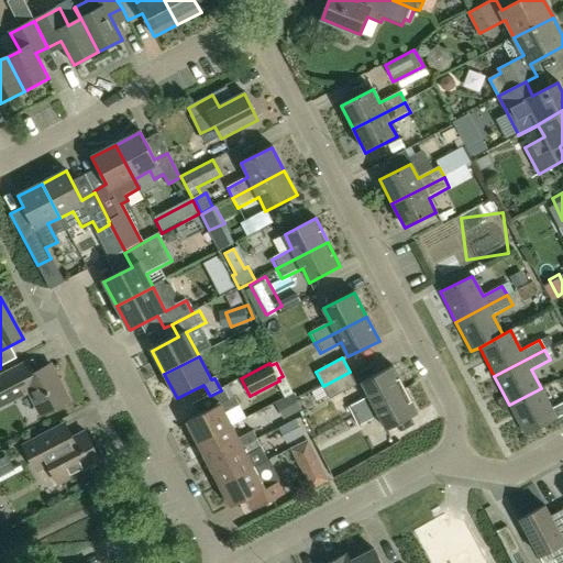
[(43,417),(69,403),(51,365),(24,379),(19,368),(0,378),(0,403),(18,394),(20,398),(30,393),(43,417)]
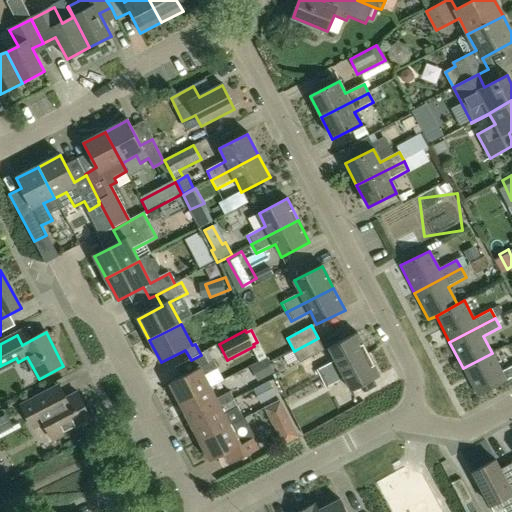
[(321,380),(368,355),(357,333),(329,348),(335,361),(316,371),(321,380)]
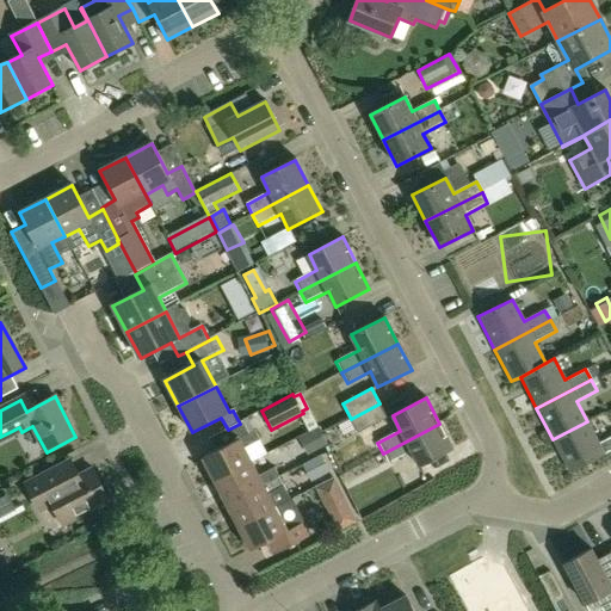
[(387,418),(380,403),(351,419),(358,432),(387,418)]
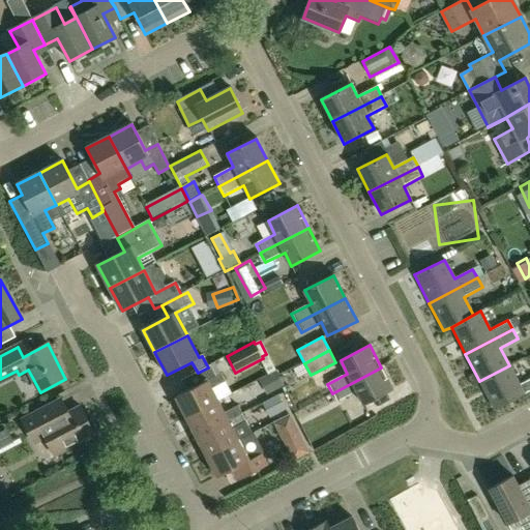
[(529,377),(519,384),(509,365),(479,381),(494,409),(529,389),(529,377)]
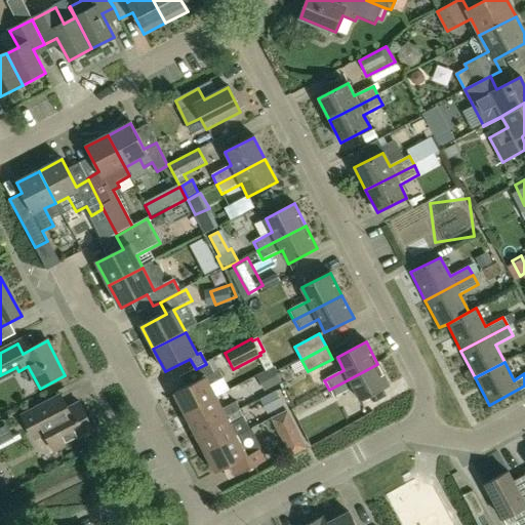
[(390,386),(377,364),(329,390),(334,398),(353,389),(360,401),(390,386)]
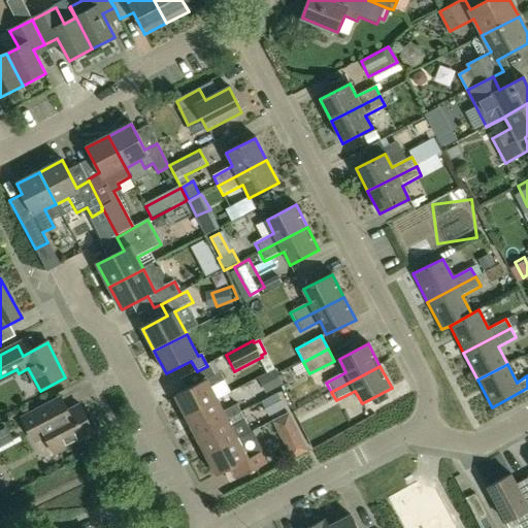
[(176,397),(187,418),(219,400),(212,388),(225,382),(222,374),(176,397)]
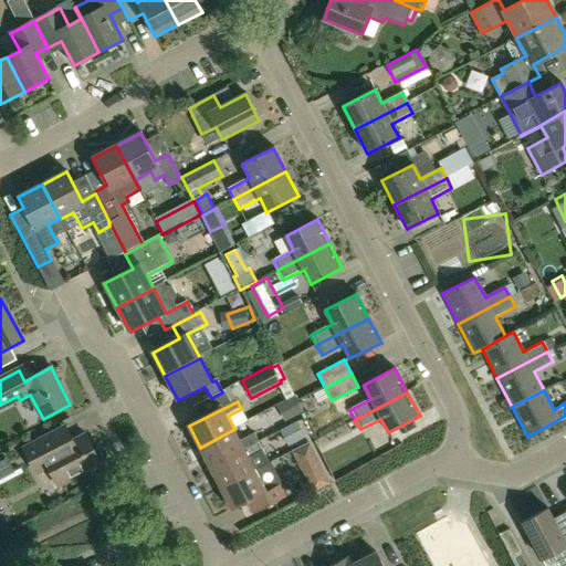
[(304,441),(296,426),(283,433),(291,448),(304,441)]
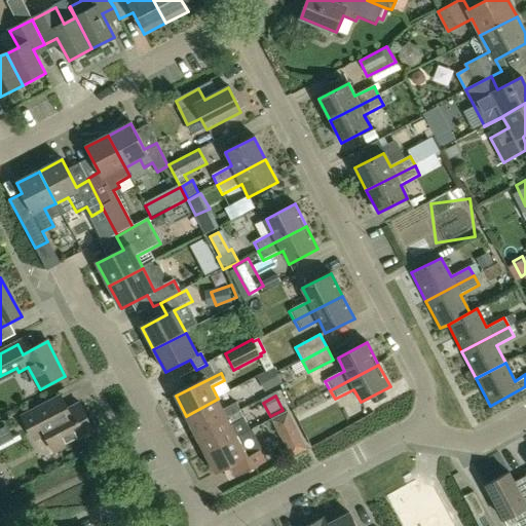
[(196,435),(240,411),(236,403),(224,410),(218,399),(186,416),(196,435)]
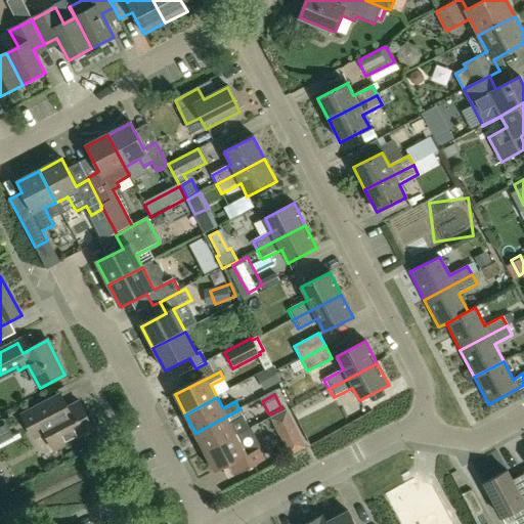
[(55,452),(94,432),(80,403),(55,416),(49,403),(23,418),(35,441),(46,435),(55,452)]
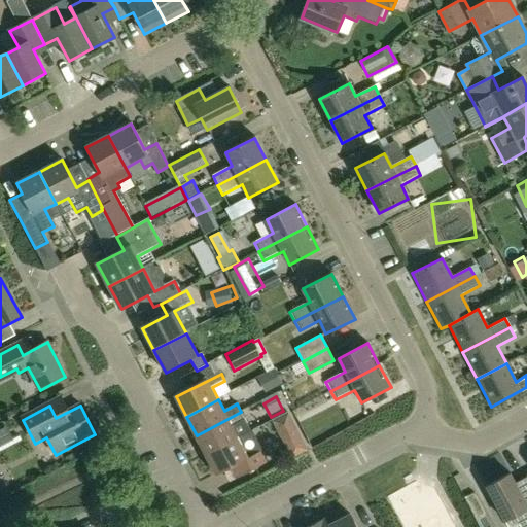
[(301,407),(291,412),(300,425),(309,420),(301,407)]
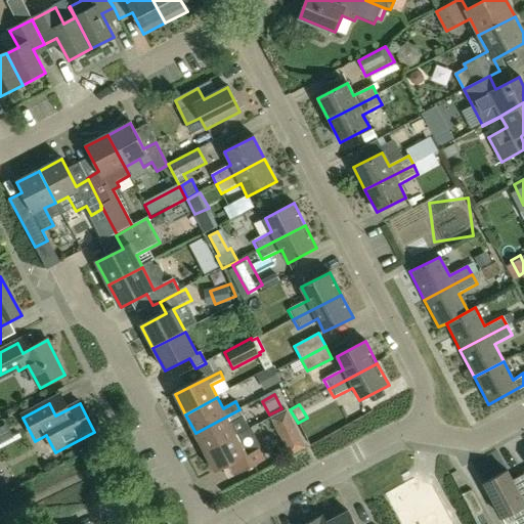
[(237,435),(250,429),(239,409),(195,433),(205,452),(237,435)]
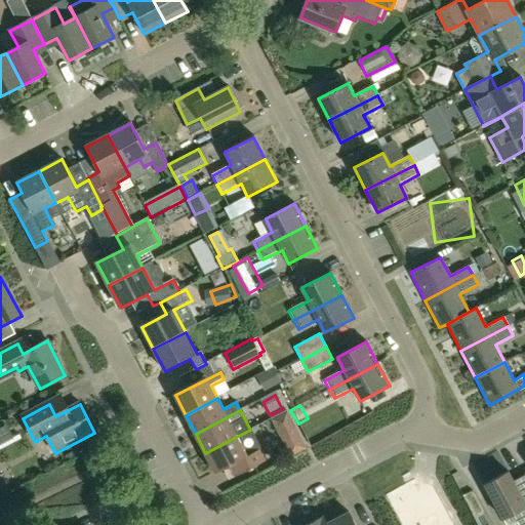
[(295,430),(285,411),(271,419),(280,437),(295,430)]
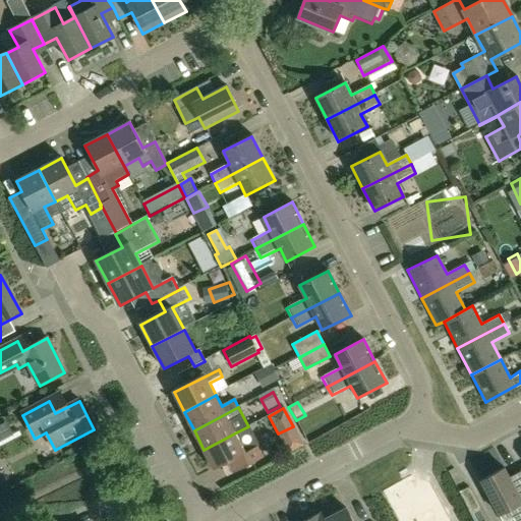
[(248,426),(236,432),(204,450),(214,469),(240,456),(246,467),(265,457),(258,447),(248,426)]
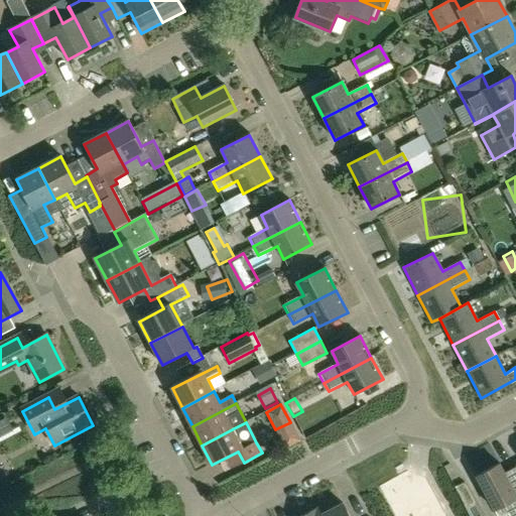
[(0,471),(6,481),(20,473),(13,461),(0,468),(0,471)]
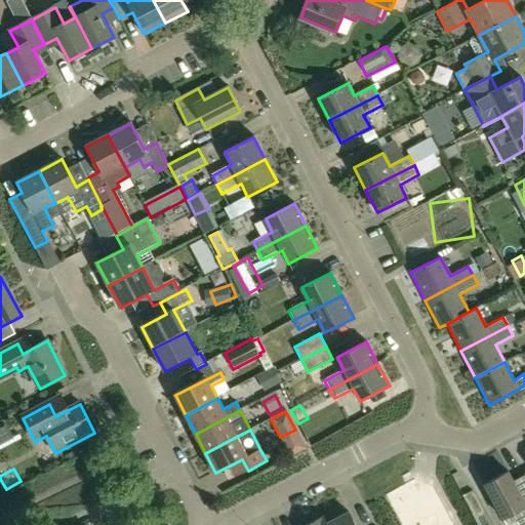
[(524,524),(524,494),(521,497),(507,472),(483,485),(505,524),(511,524),(517,522),(518,524),(524,524)]
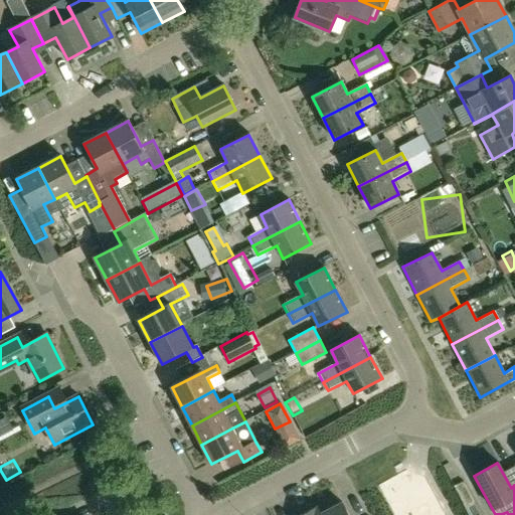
[(451,514),(435,481),(428,484),(421,471),(389,487),(402,514),(451,514)]
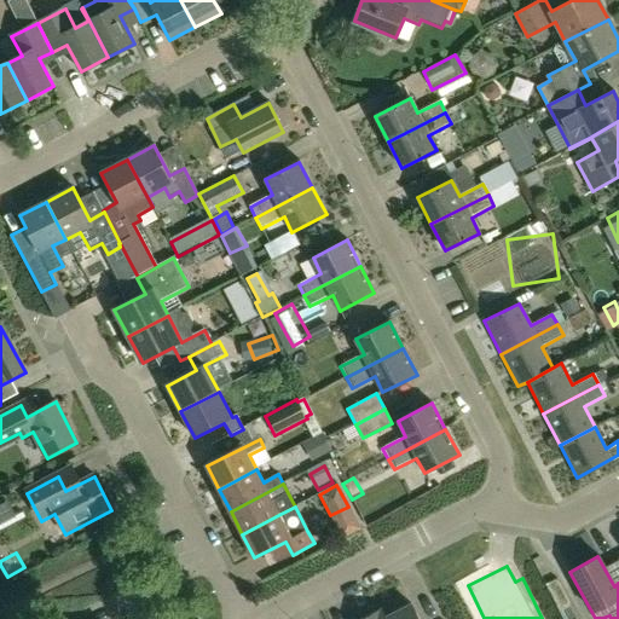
[(417,618),(410,605),(385,618),(383,618),(417,618)]
